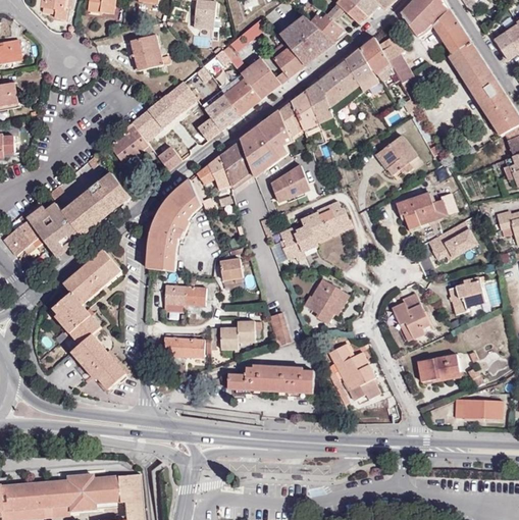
[(39,0),(38,4),(41,5),(40,9),(51,11),(52,14),(64,16),(66,3),(63,3),(63,0),(39,0)]
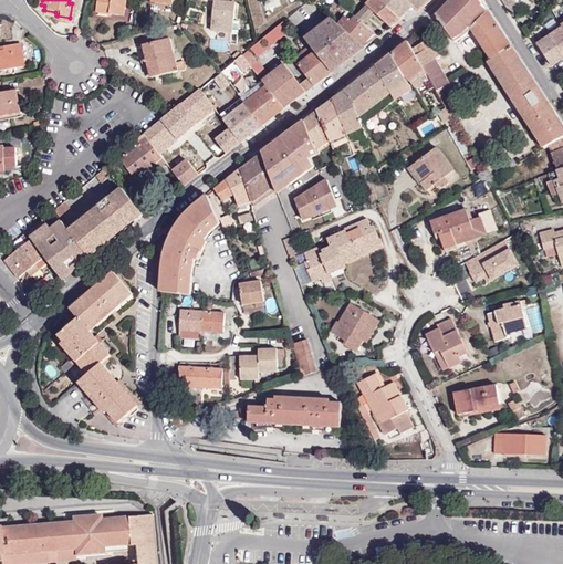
[(95,0),(94,8),(121,11),(122,0),(95,0)]
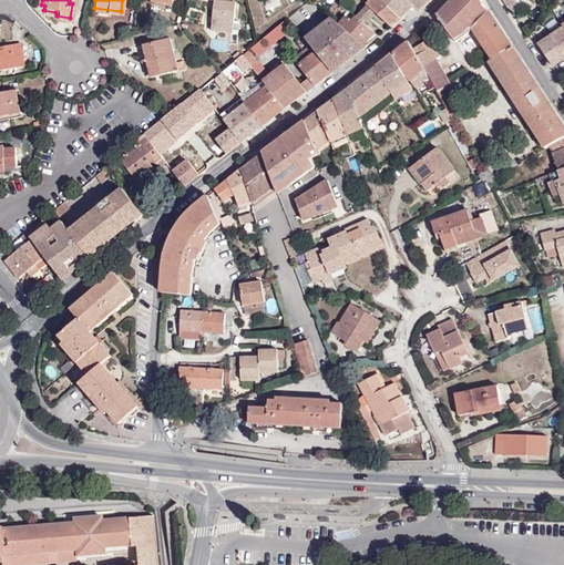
[(214,0),(209,31),(233,33),(236,3),(232,2),(232,0),(214,0)]
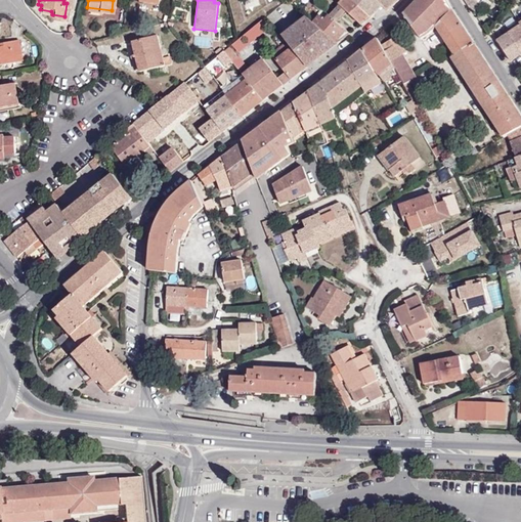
[(359,24),(368,14),(352,0),(339,0),(338,1),(337,0),(332,0),(323,9),(336,19),(345,10),(359,24)]
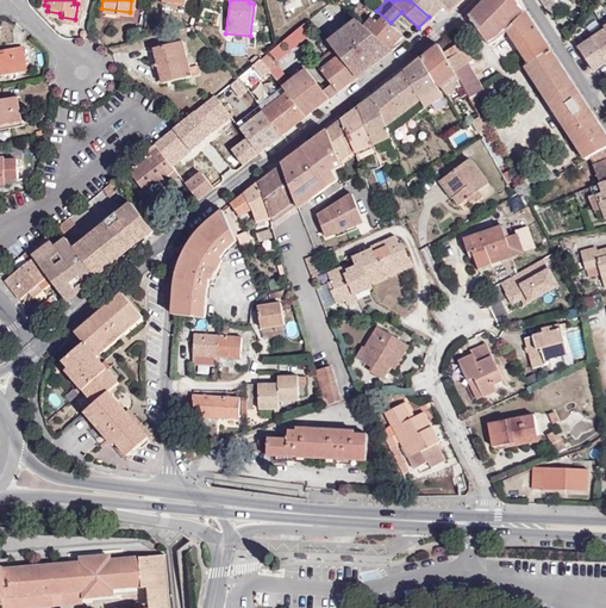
[(410,0),(429,17),(442,4),(437,0),(410,0)]
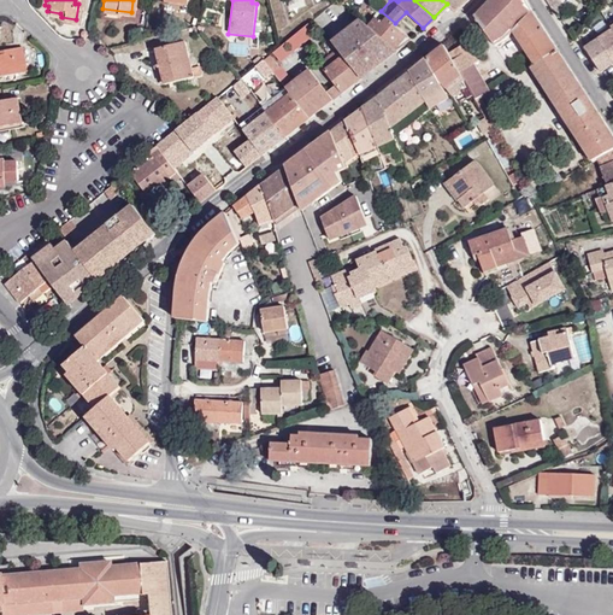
[(453,10),(464,0),(442,0),(447,4),(453,10)]
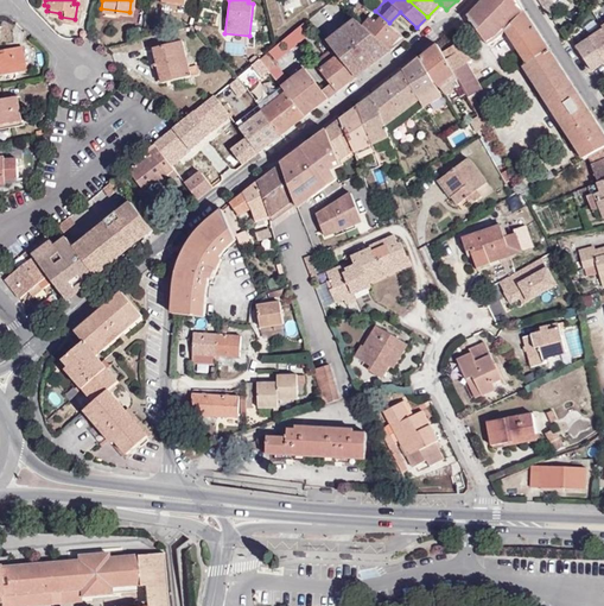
[(603,136),(547,50),(517,0),(478,0),(465,14),(485,43),(498,33),(502,29),(514,46),(525,61),(521,63),(583,157),(603,144),(603,136)]
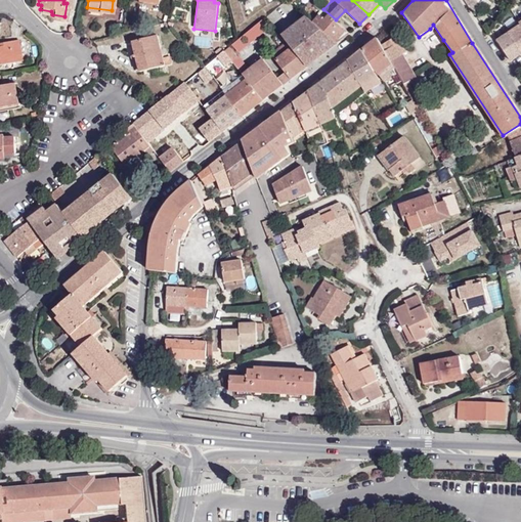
[(479,1),(478,0),(465,0),(472,9),(479,1)]
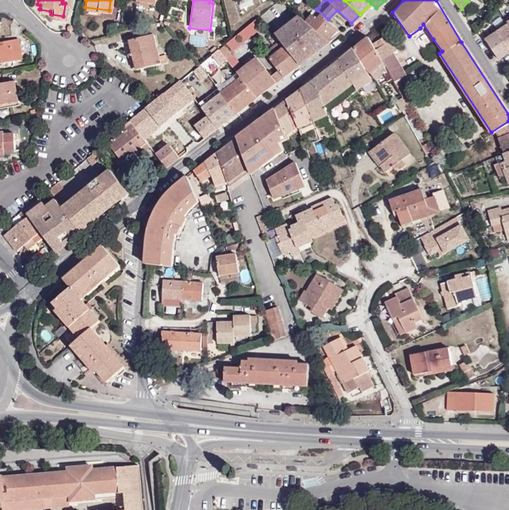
[(327,40),(341,30),(314,8),(303,18),(327,40)]
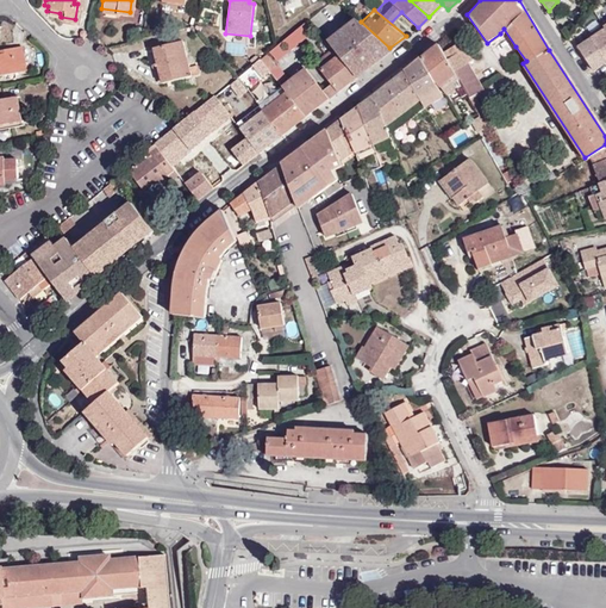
[(355,75),(389,48),(353,14),(324,38),(330,45),(355,75)]
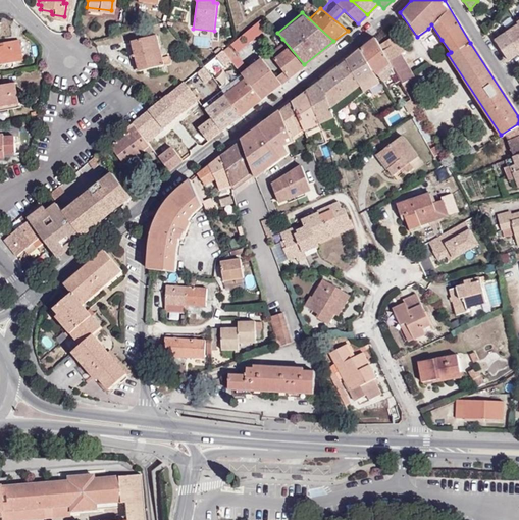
[(256,15),(227,42),(236,50),(264,24),(256,15)]
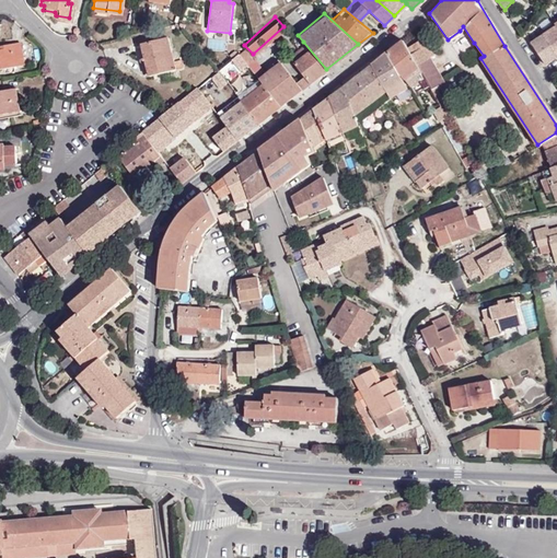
[(537,31),(540,34),(554,56),(556,53),(556,32),(550,22),(537,31)]
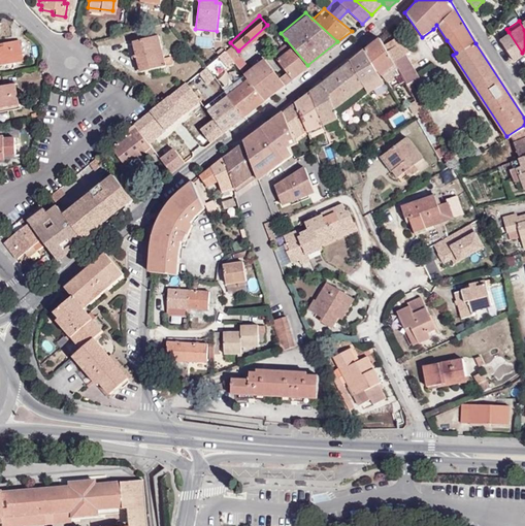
[(436,25),(433,29),(443,42),(447,40),(436,25)]
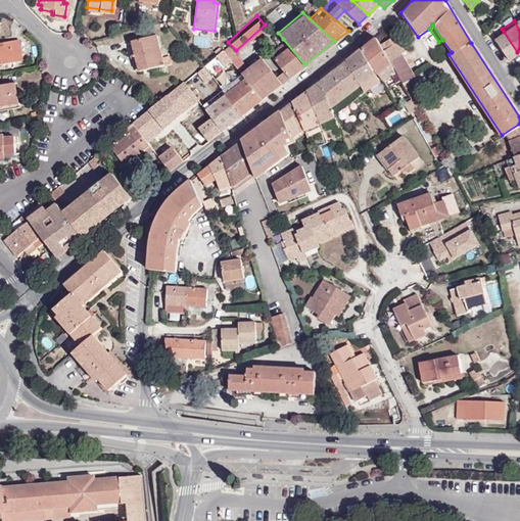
[(407,48),(397,31),(378,41),(390,63),(392,67),(399,80),(417,110),(422,106),(407,80),(413,77),(400,53),(407,48)]
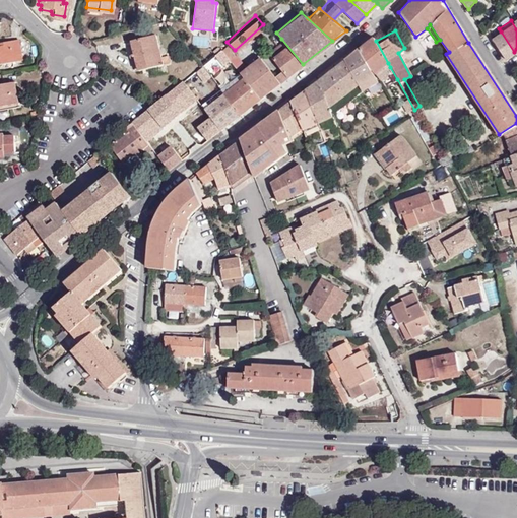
[(154,31),(128,38),(135,69),(168,61),(165,53),(159,55),(154,31)]
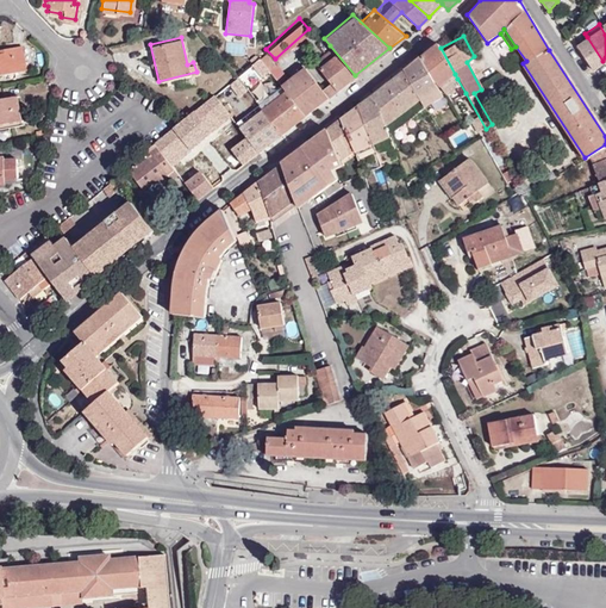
[(574,45),(589,69),(603,61),(587,37),(574,45)]
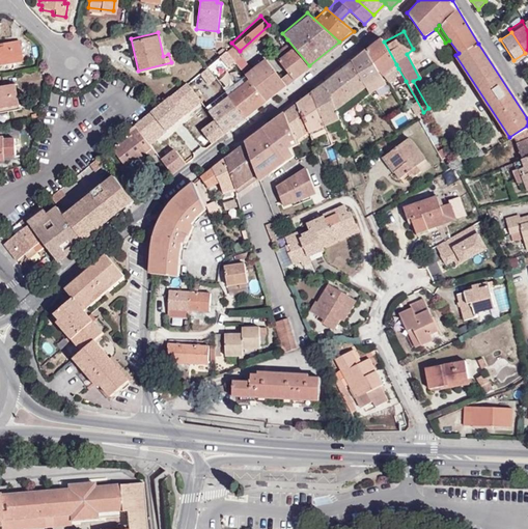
[(396,64),(384,42),(381,35),(366,48),(372,58),(380,70),(382,74),(396,64)]
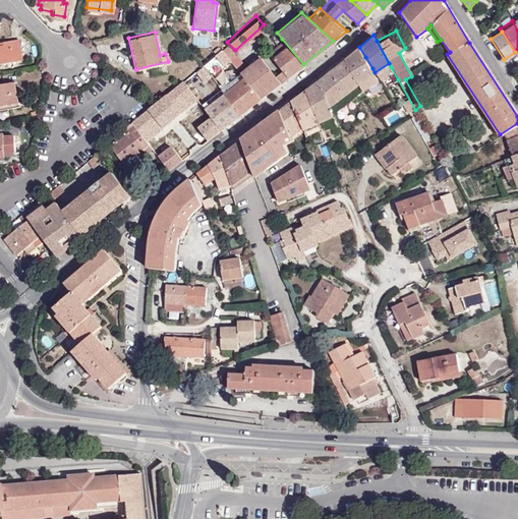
[(0,59),(17,57),(14,38),(0,39),(0,59)]
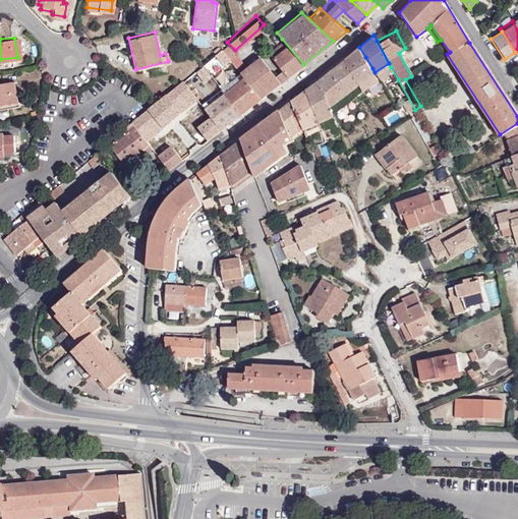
[(261,98),(303,64),(282,39),(266,51),(276,64),(270,68),(257,53),(245,62),(247,65),(238,71),(240,74),(261,98)]
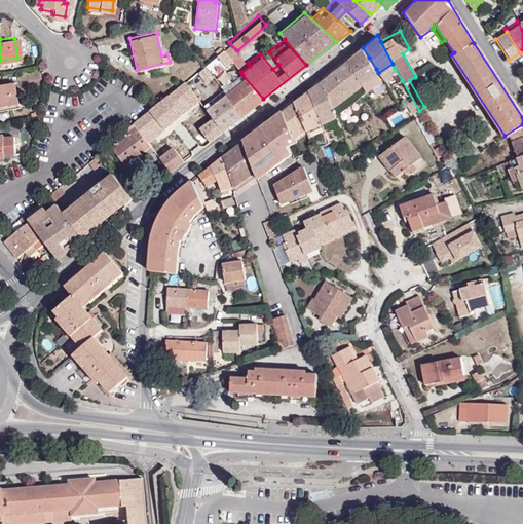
[(221,55),(224,52),(225,53),(223,55),(228,62),(237,54),(229,44),(219,53),(221,55)]
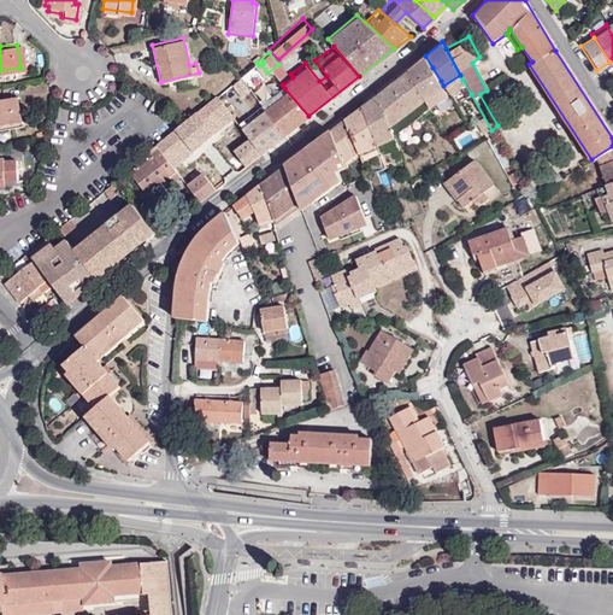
[(425,56),(407,70),(425,104),(431,100),(425,92),(430,88),(423,75),(432,68),(425,56)]
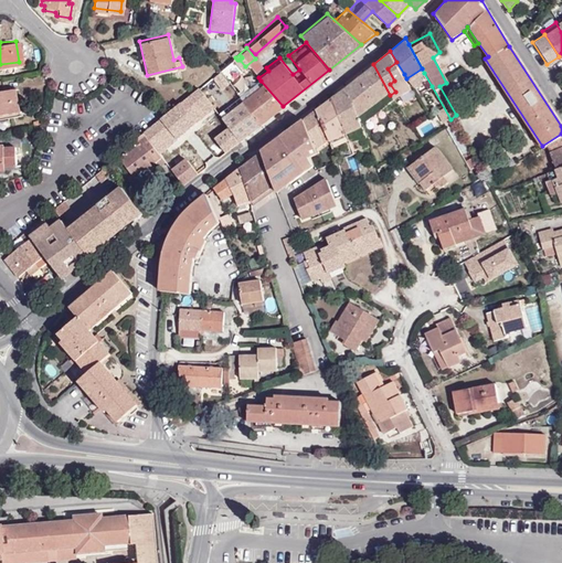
[(228,82),(241,72),(230,57),(218,67),(228,82)]
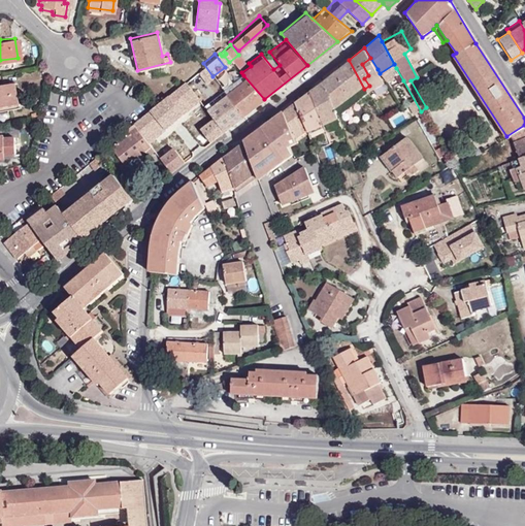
[(368,75),(378,69),(370,58),(362,64),(368,75)]
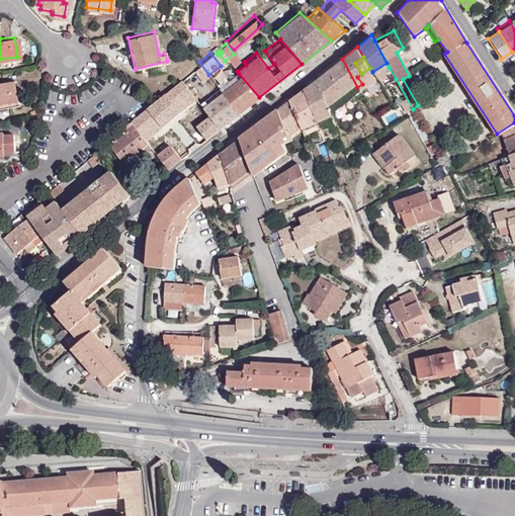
[(342,59),(331,68),(347,95),(352,91),(355,95),(359,91),(357,87),(342,59)]
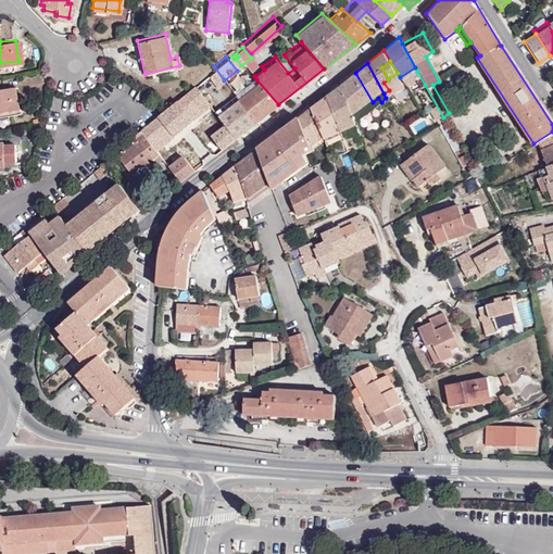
[(215,68),(211,72),(218,80),(222,78),(215,68)]
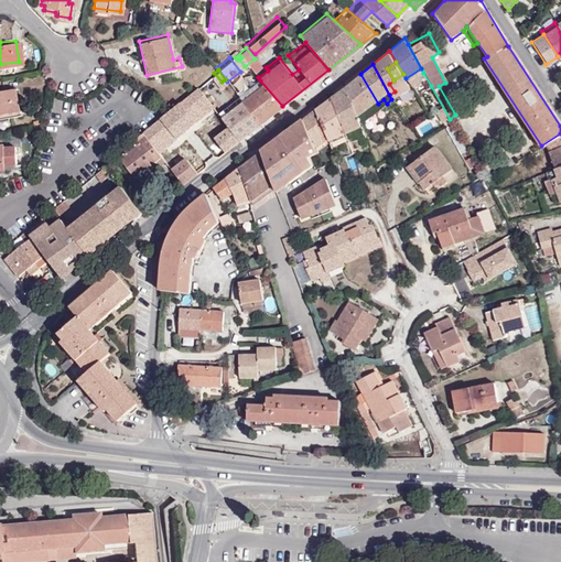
[(423,73),(413,78),(421,92),(431,86),(423,73)]
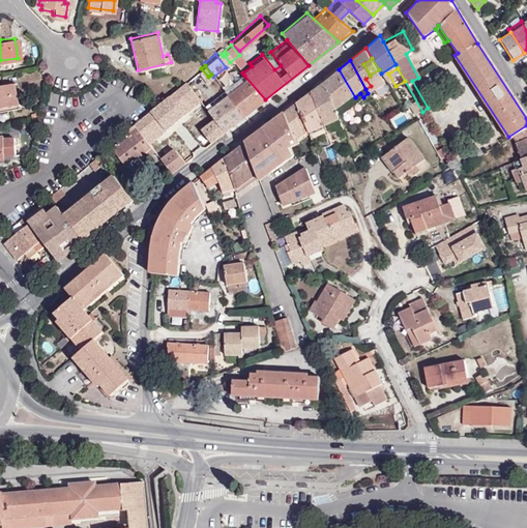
[(339,69),(324,81),(337,116),(358,103),(355,97),(339,69)]
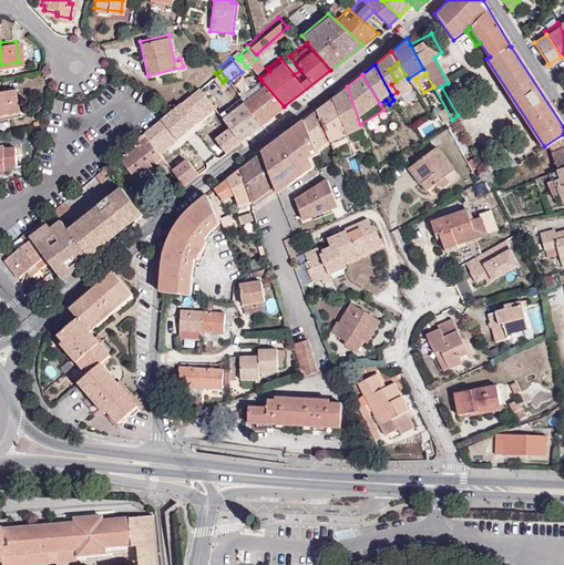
[(260,123),(284,106),(262,81),(241,96),(260,123)]
